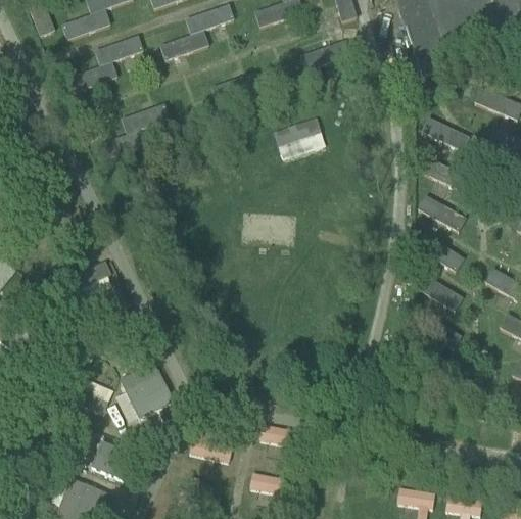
[(66,42),(111,27),(105,10),(134,0),(85,0),(90,15),(61,26),(66,42)]
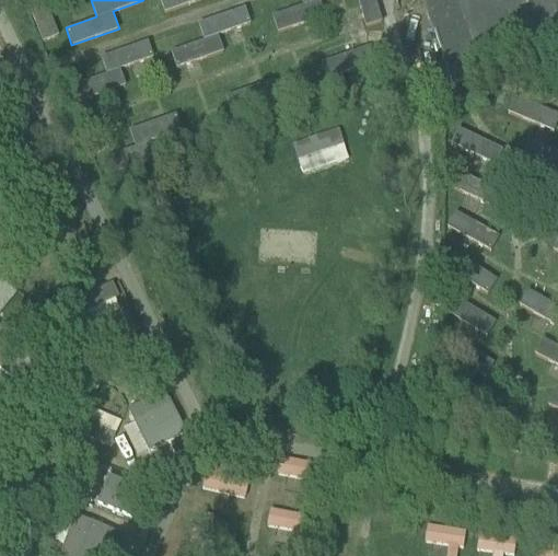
[(161,0),(164,9),(194,0),(161,0)]
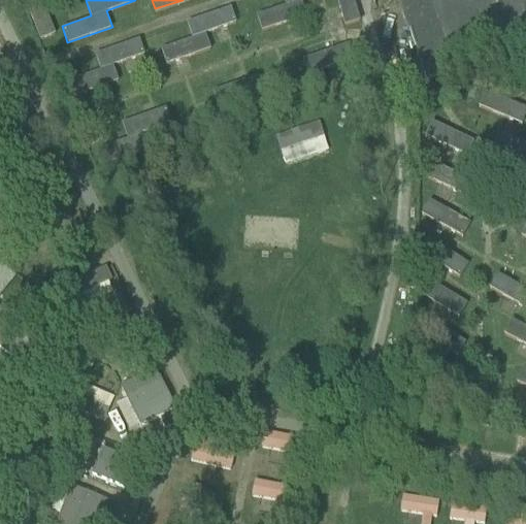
[(284,0),(286,5),(257,13),(260,26),(305,12),(301,0),(284,0)]
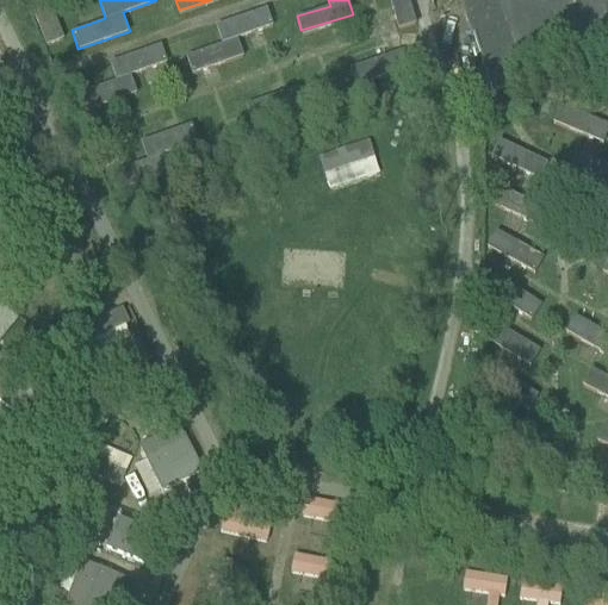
[(390,0),(399,30),(417,25),(410,0),(390,0)]
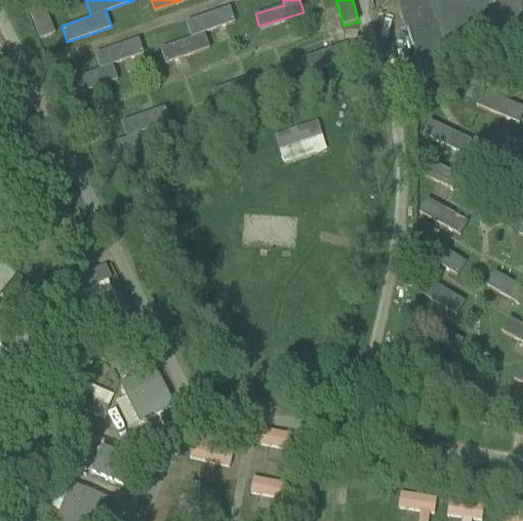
[(397,0),(425,78),(522,46),(522,0),(501,0),(498,1),(498,0),(397,0)]
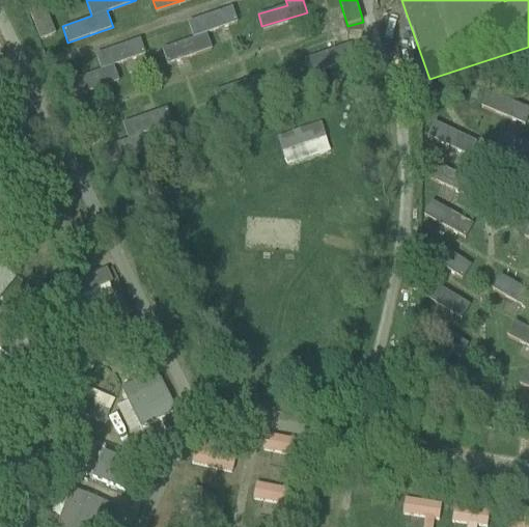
[(212,48),(206,32),(238,21),(232,5),(187,21),(193,36),(162,47),(168,62),(212,48)]
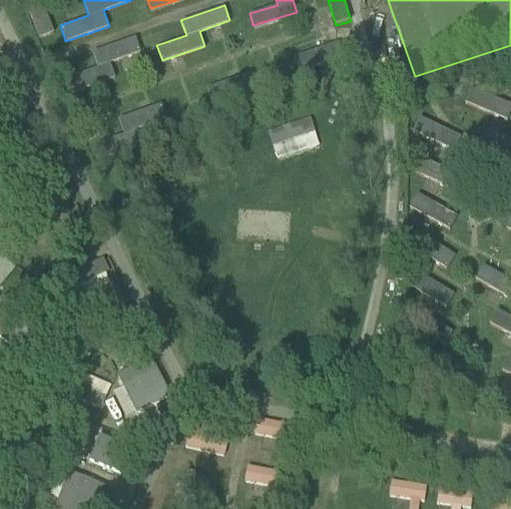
[(117,77),(111,61),(140,51),(135,35),(91,50),(97,68),(67,78),(73,93),(117,77)]
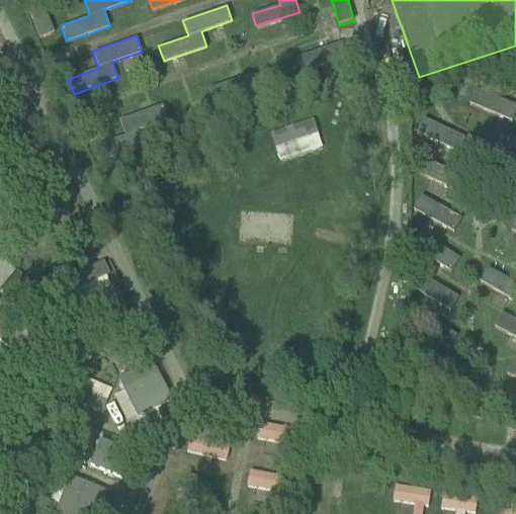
[(303,73),(275,82),(280,95),(321,81),(316,69),(338,62),(332,44),(296,56),(303,73)]
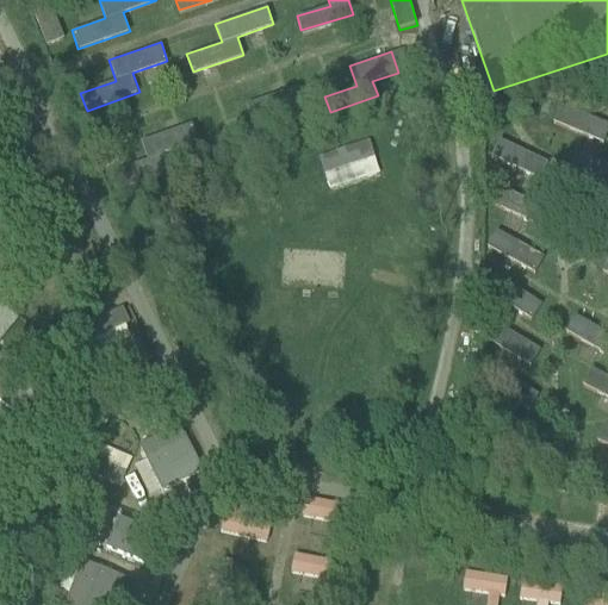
[(556,129),(601,147),(607,130),(607,120),(565,105),(556,129)]
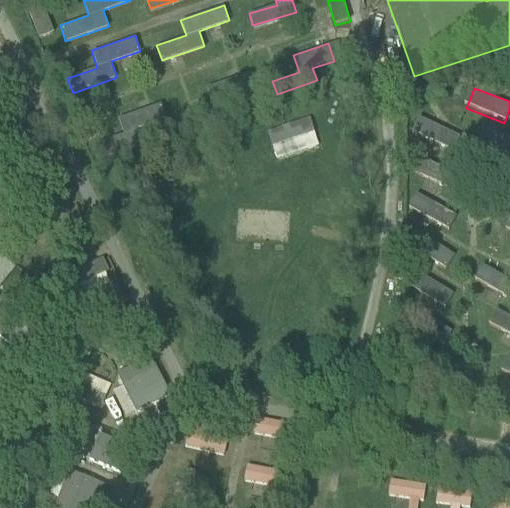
[(135,111),(118,117),(129,148),(146,141),(135,111)]
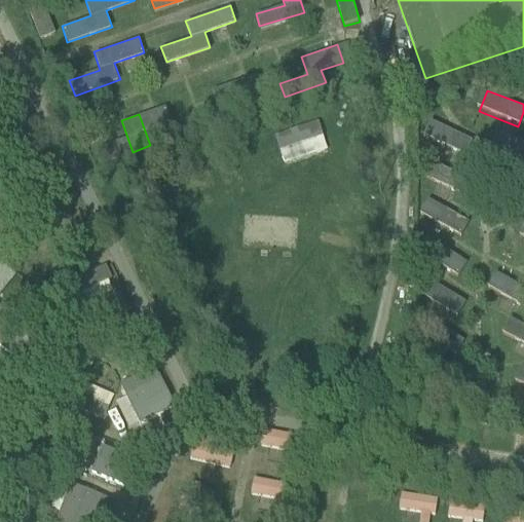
[(317,118),(274,134),(285,163),(329,148),(317,118)]
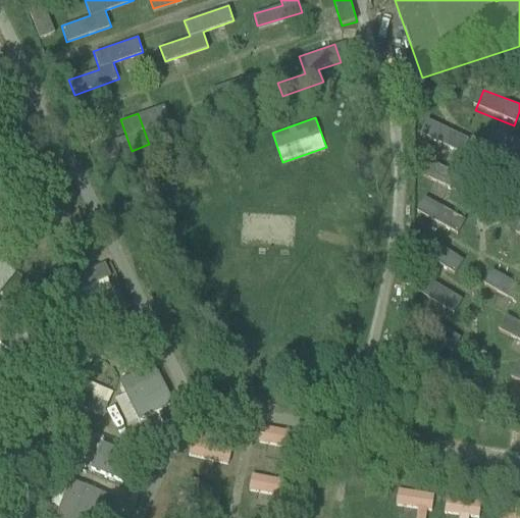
[(451,152),(460,136),(428,118),(419,136),(451,152)]
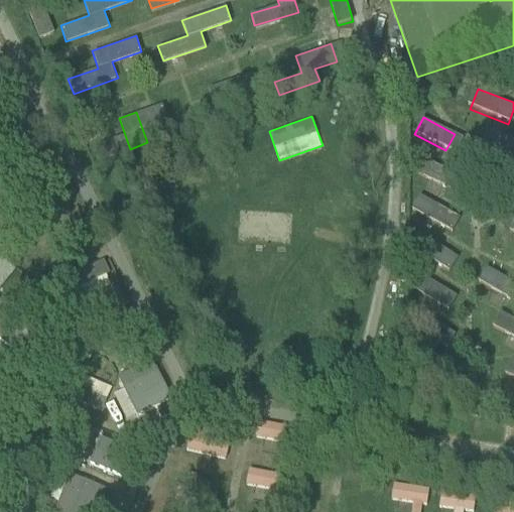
[(481,141),(513,156),(513,138),(487,127),(481,141)]
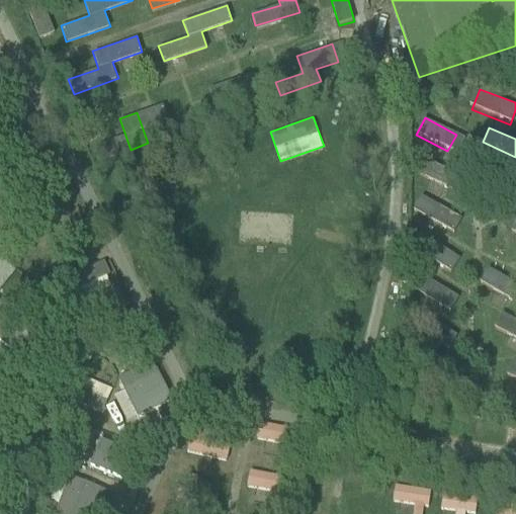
[(417,170),(452,186),(458,172),(423,156),(417,170)]
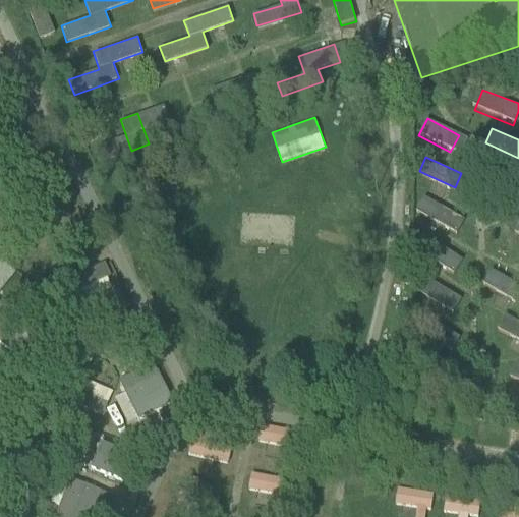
[(518,177),(516,177),(510,192),(518,194),(518,177)]
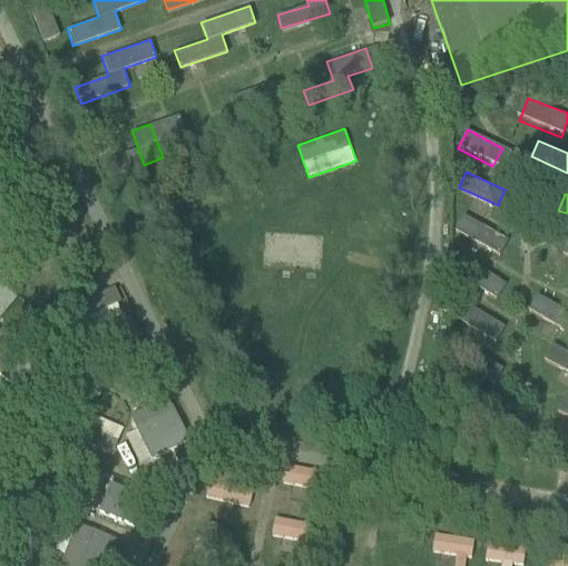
[(456,227),(497,252),(507,236),(464,212),(456,227)]
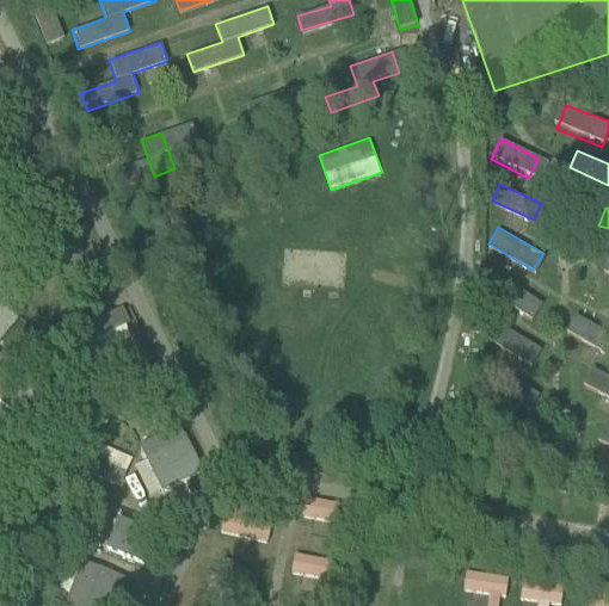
[(534,317),(543,298),(494,274),(485,292),(534,317)]
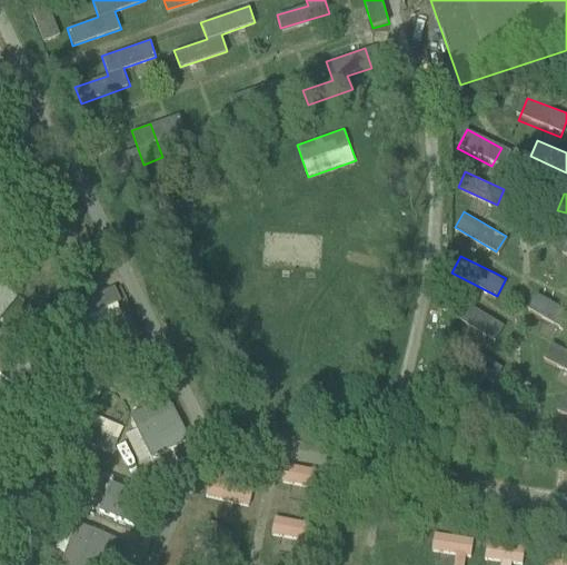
[(547,318),(555,304),(536,293),(527,307),(547,318)]
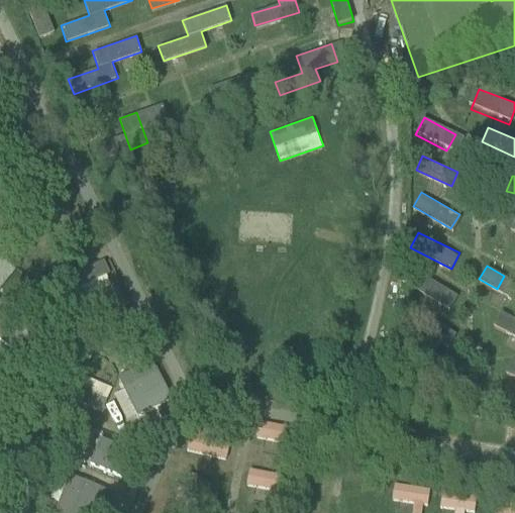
[(415,273),(408,292),(450,309),(458,291),(415,273)]
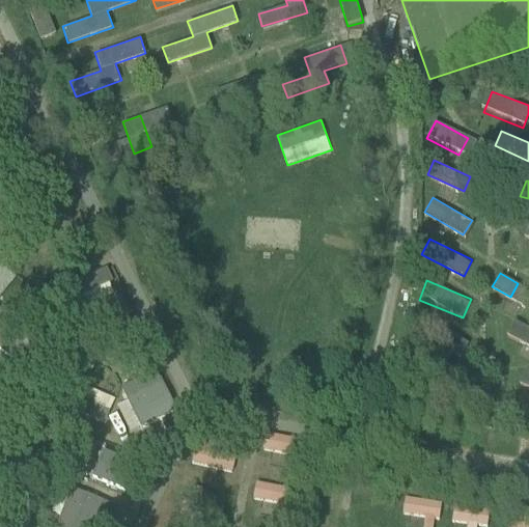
[(87,307),(114,296),(109,282),(82,294),(87,307)]
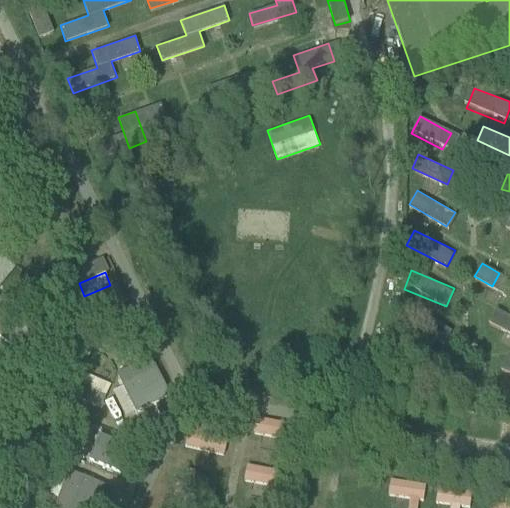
[(402,304),(394,320),(445,344),(452,327),(402,304)]
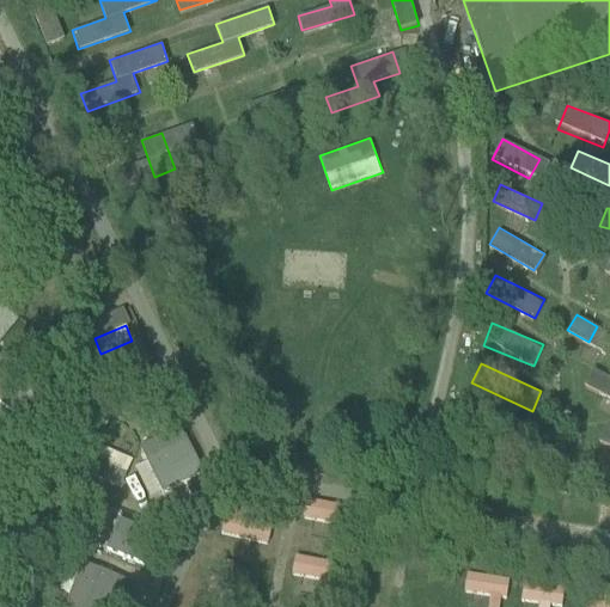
[(609,424),(607,423),(599,439),(609,442),(609,424)]
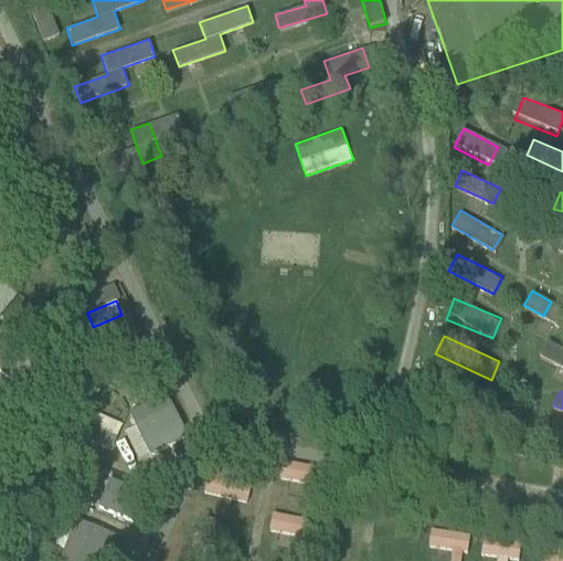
[(78,434),(113,448),(124,422),(89,408),(78,434)]
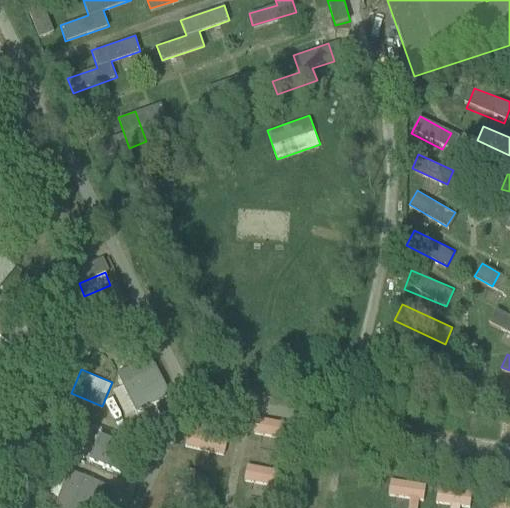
[(254,418),(253,435),(287,438),(288,421),(254,418)]
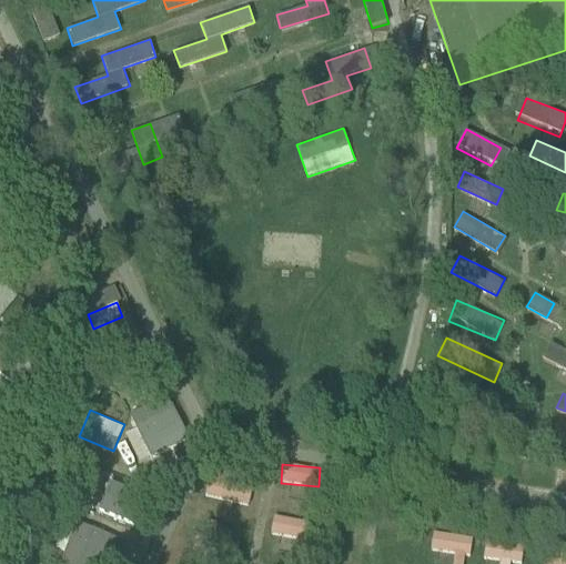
[(112,479),(99,506),(127,520),(140,491),(112,479)]
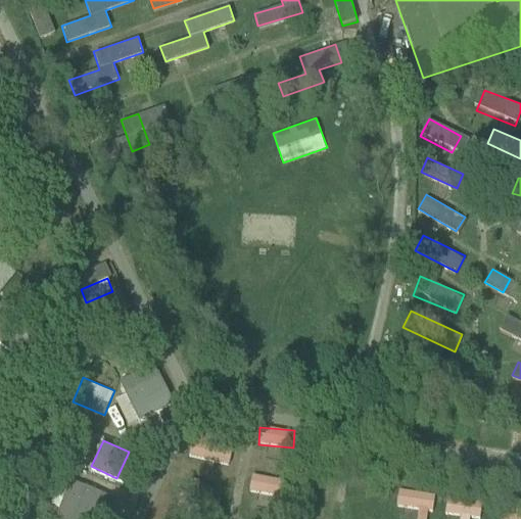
[(245,506),(279,512),(286,480),(252,473),(245,506)]
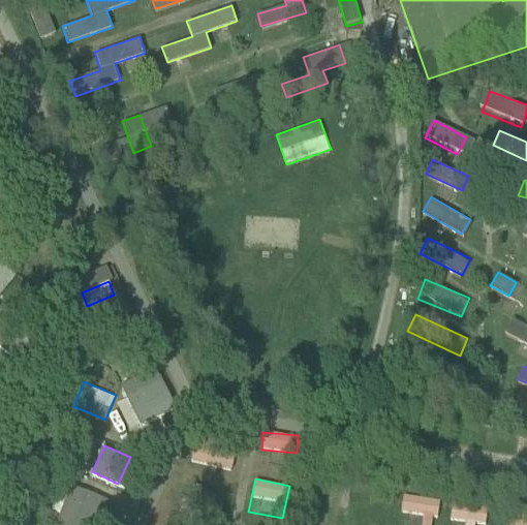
[(194,483),(187,512),(221,520),(224,504),(202,499),(205,485),(194,483)]
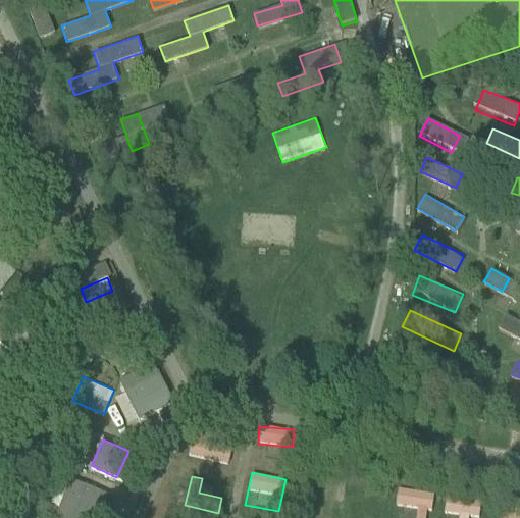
[(380,513),(385,486),(357,481),(352,507),(380,513)]
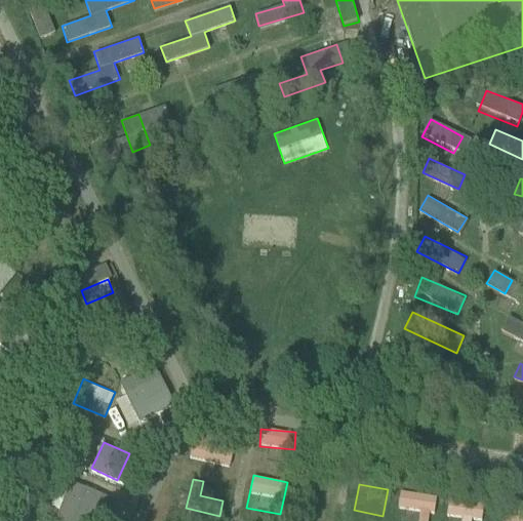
[(417,520),(432,520),(436,494),(400,489),(398,506),(419,509),(417,520)]
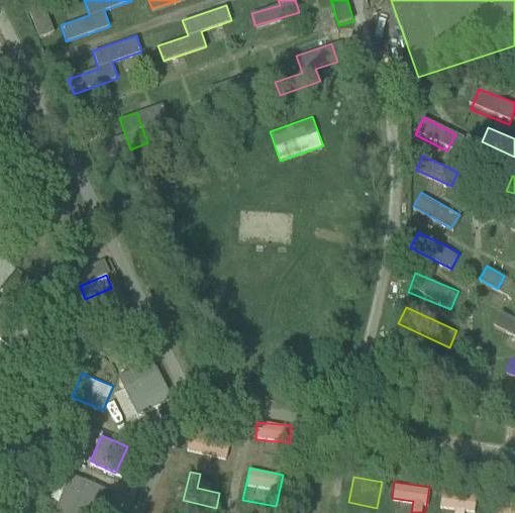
[(475,511),(478,495),(443,488),(439,506),(455,509),(453,512),(465,512),(466,509),(475,511)]
